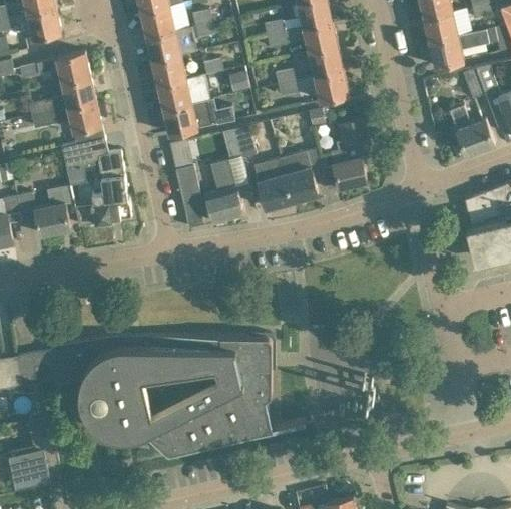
[(24,0),(27,14),(55,7),(53,0),(24,0)]
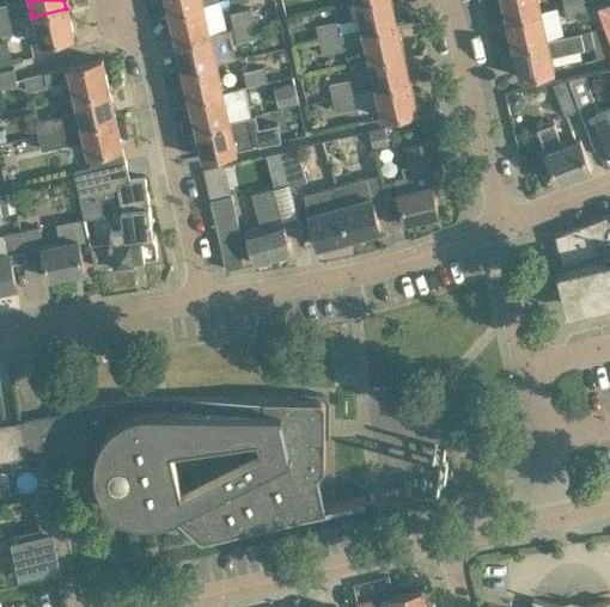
[(164,0),(168,14),(202,6),(201,0),(164,0)]
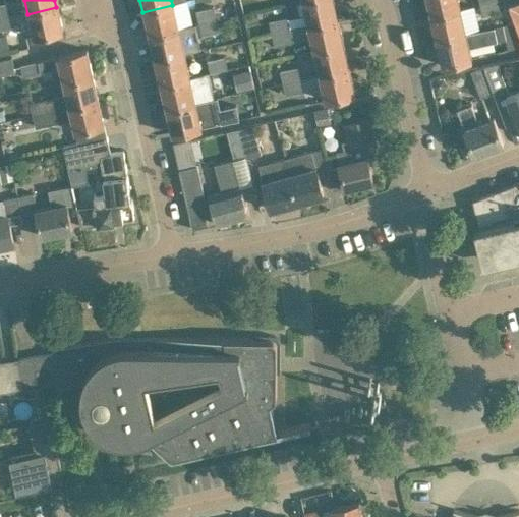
[(336,19),(331,0),(306,0),(300,1),(306,26),(336,19)]
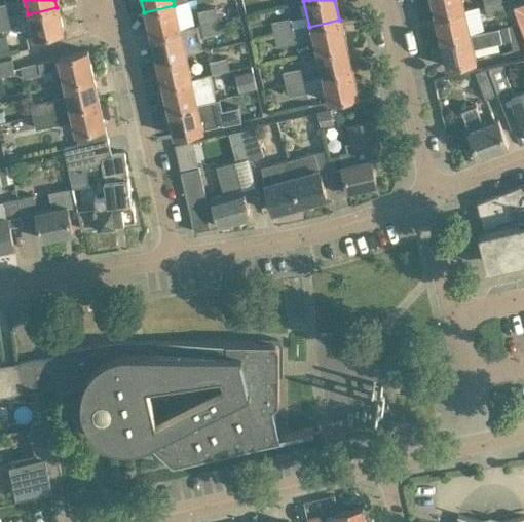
[(463,11),(460,0),(429,0),(434,19),(463,11)]
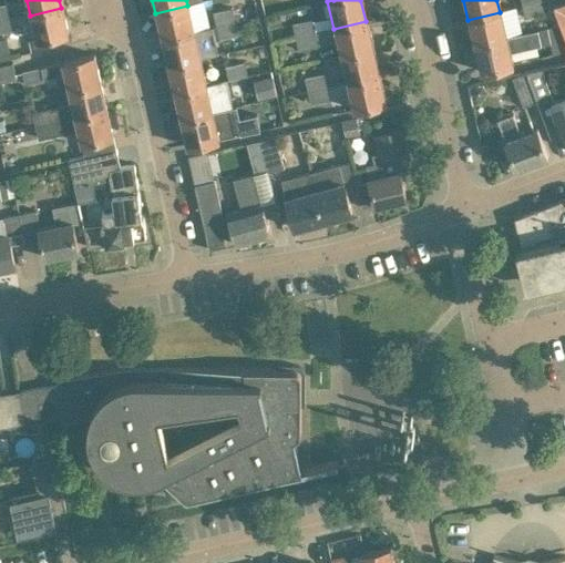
[(540,3),(520,8),(523,21),(542,17),(540,3)]
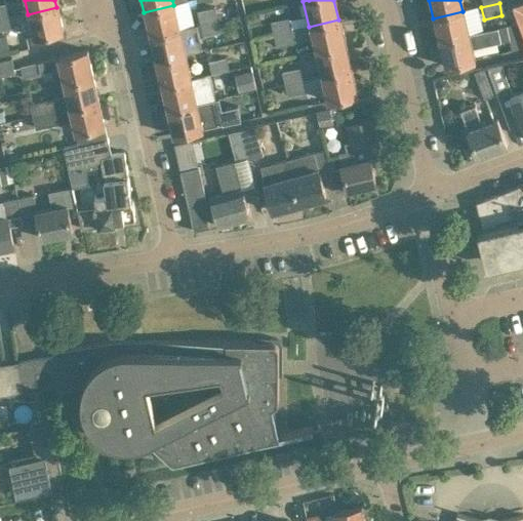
[(522,3),(512,7),(522,38),(522,3)]
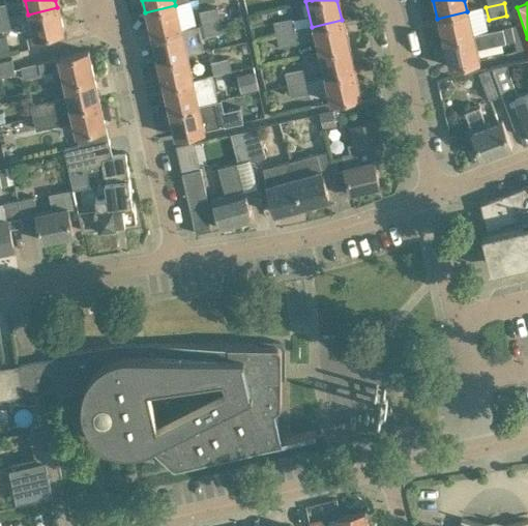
[(151,37),(181,31),(175,5),(145,12),(151,37)]
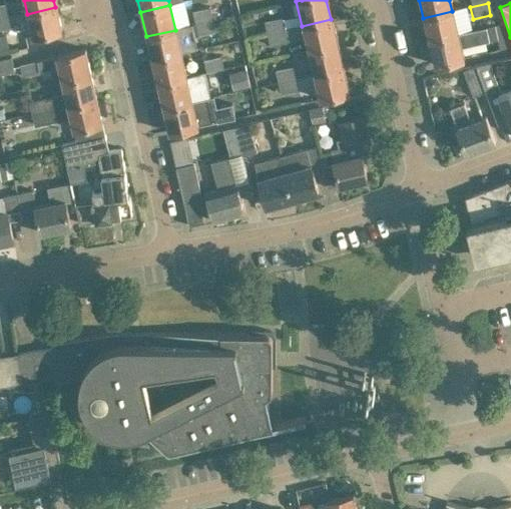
[(55,7),(27,14),(33,38),(60,32),(55,7)]
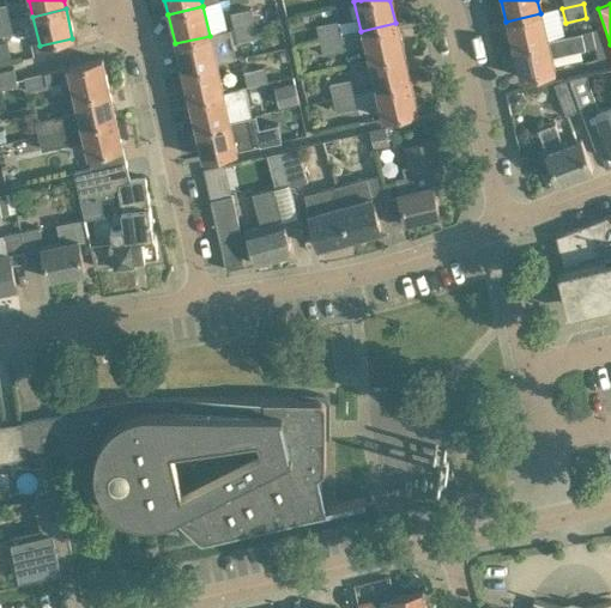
[(506,22),(513,50),(548,43),(563,38),(556,10),(540,13),(506,22)]
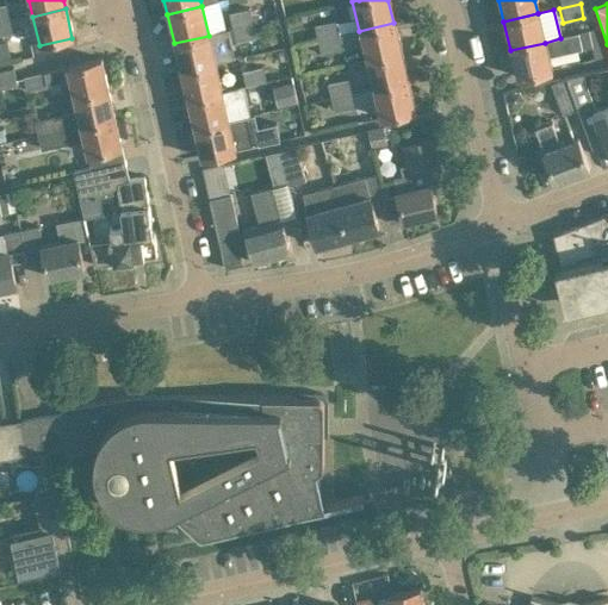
[(227,16),(230,31),(250,26),(248,12),(227,16)]
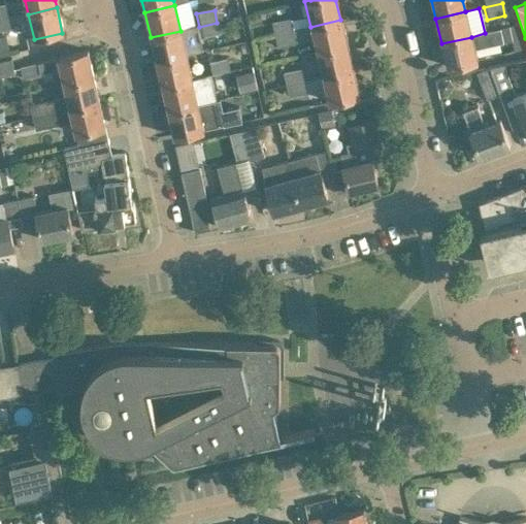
[(0,33),(9,31),(6,19),(0,21),(0,33)]
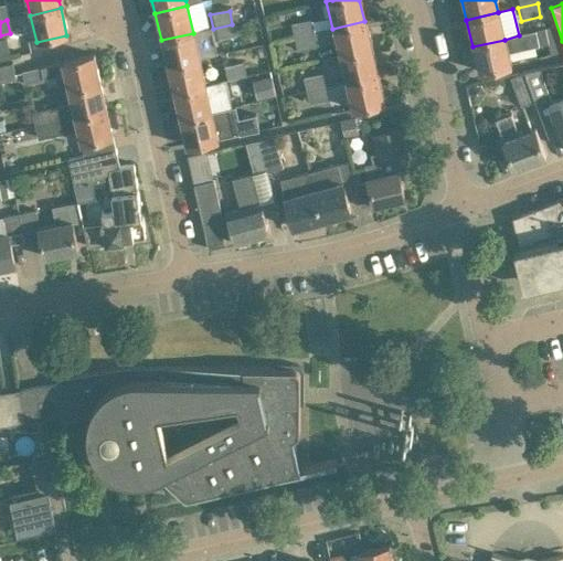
[(364,21),(332,29),(338,55),(370,48),(364,21)]
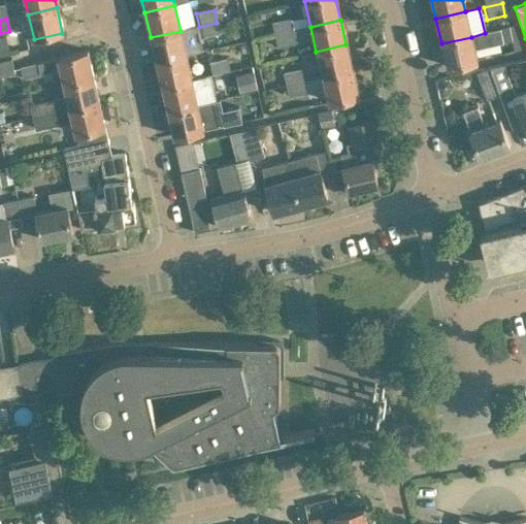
[(270,25),(273,37),(291,33),(288,21),(270,25)]
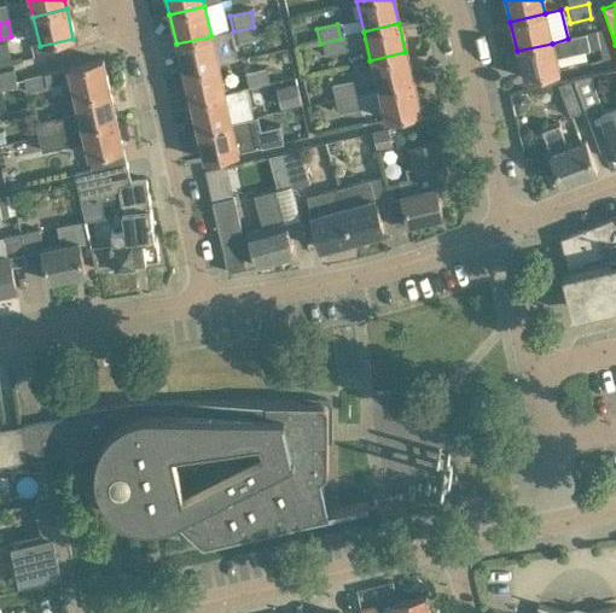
[(254,27),(233,31),(237,46),(257,41),(254,27)]
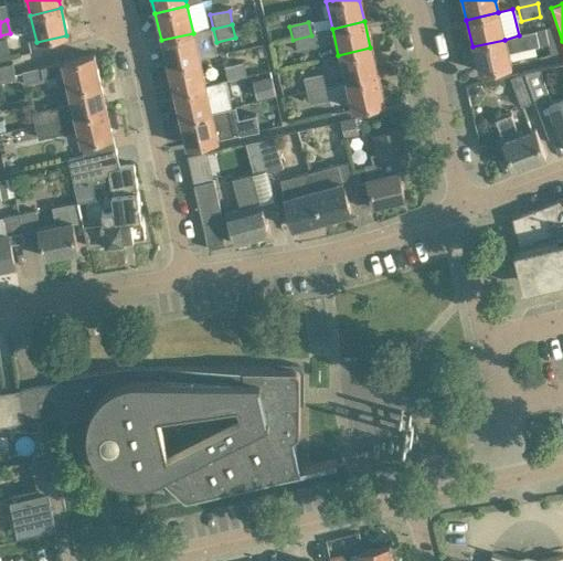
[(473,46),(478,74),(510,66),(508,54),(545,45),(543,31),(519,35),(505,40),(473,46)]
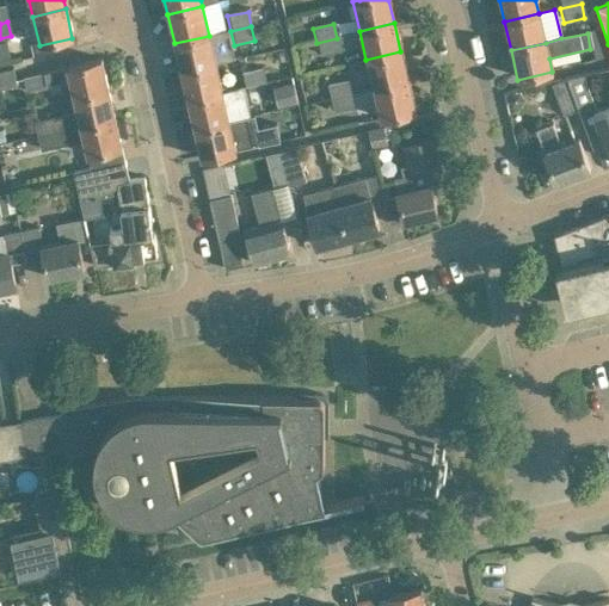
[(174,43),(180,73),(215,65),(209,36),(174,43)]
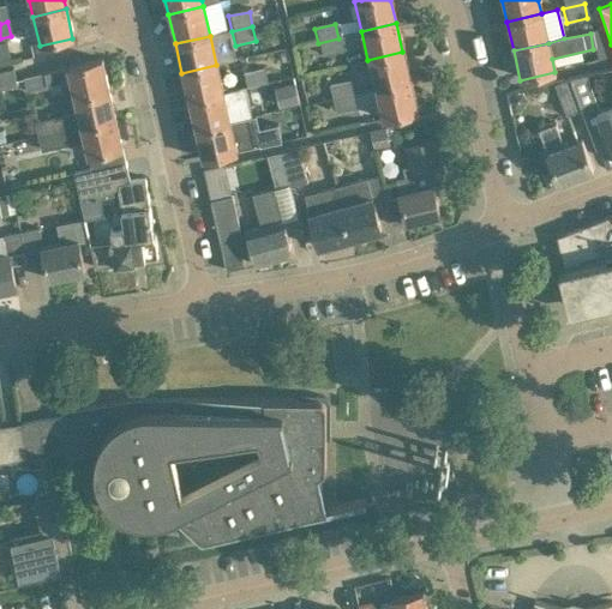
[(342,53),(339,38),(318,43),(322,58),(342,53)]
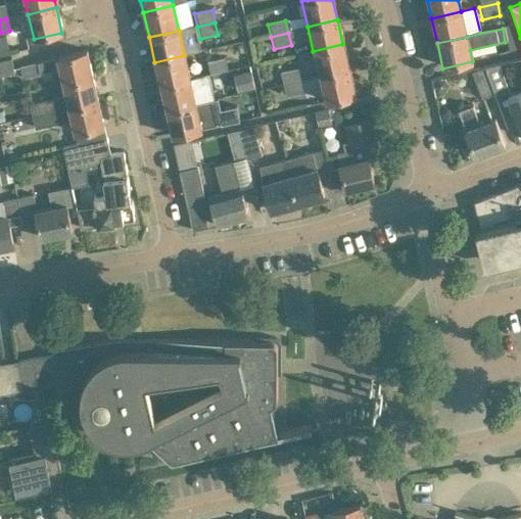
[(348,68),(342,44),(313,51),(319,76),(348,68)]
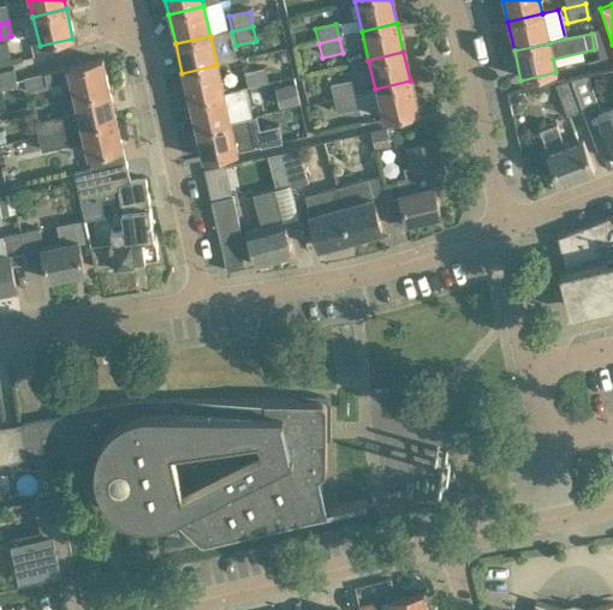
[(65,70),(66,70),(22,81),(25,96),(46,91),(46,89),(69,83),(72,99),(108,91),(101,61),(65,70)]
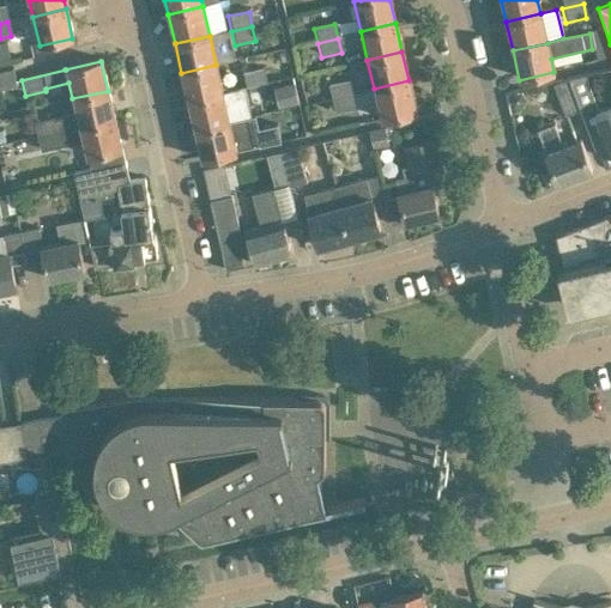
[(223,93),(216,65),(181,73),(188,102),(223,95),(223,93)]
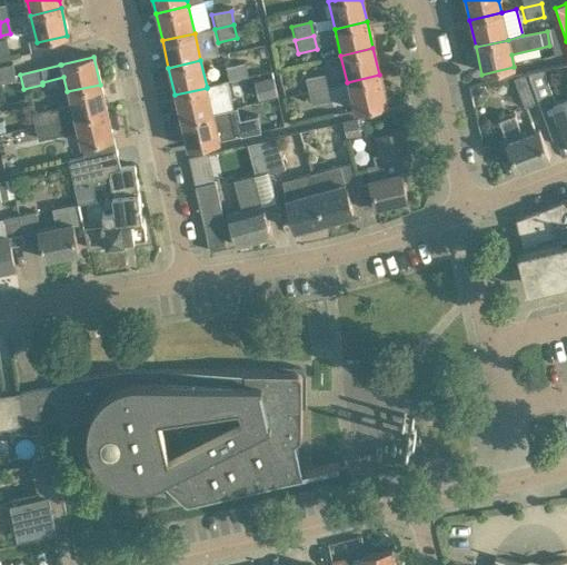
[(227,83),(247,78),(244,65),(224,69),(227,83)]
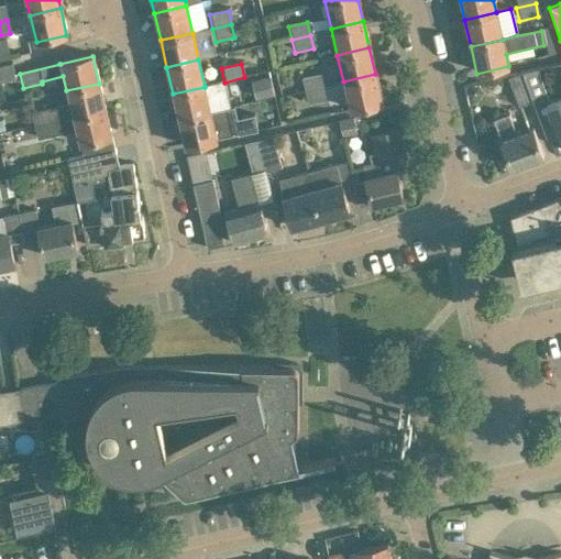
[(0,85),(14,81),(10,65),(0,67),(0,85)]
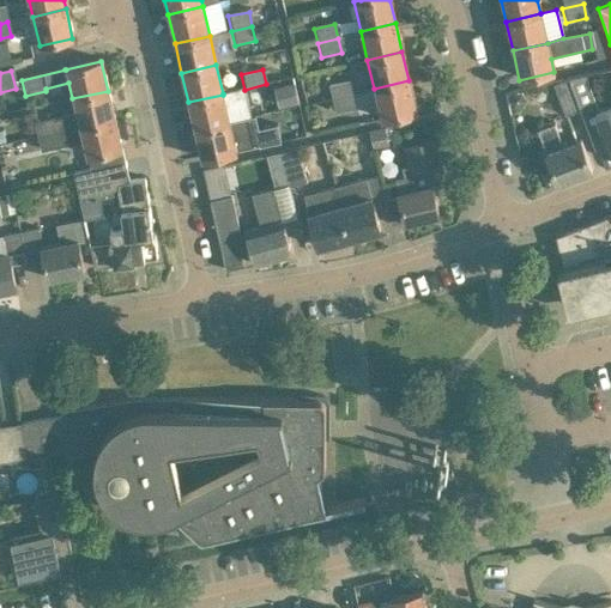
[(567,81),(579,113),(587,135),(600,131),(610,157),(610,108),(598,113),(584,77),(567,81)]
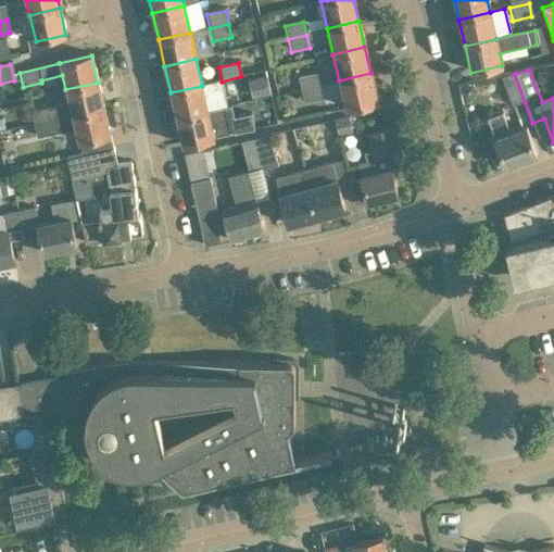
[(377,103),(370,73),(339,80),(345,110),(377,103)]
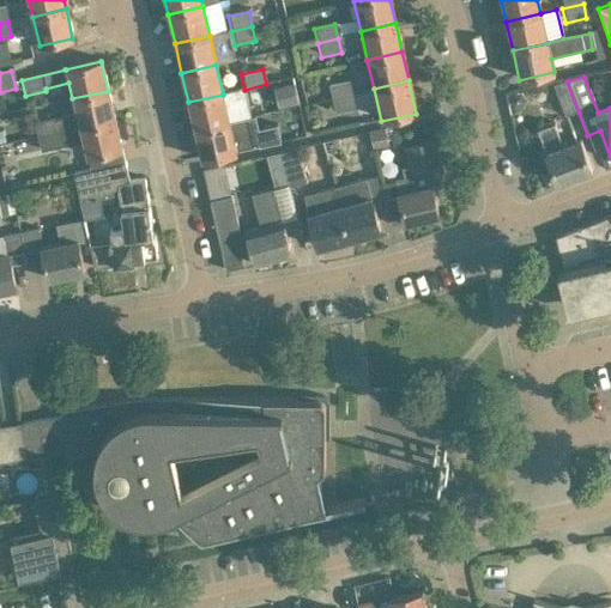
[(579,113),(567,81),(551,87),(563,119),(579,113)]
